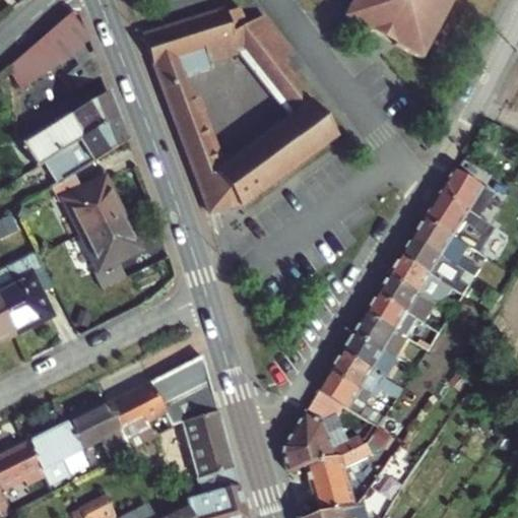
[(358,0),(350,15),(377,29),(391,25),(393,20),(400,23),(397,29),(402,43),(429,57),(458,0),(358,0)]
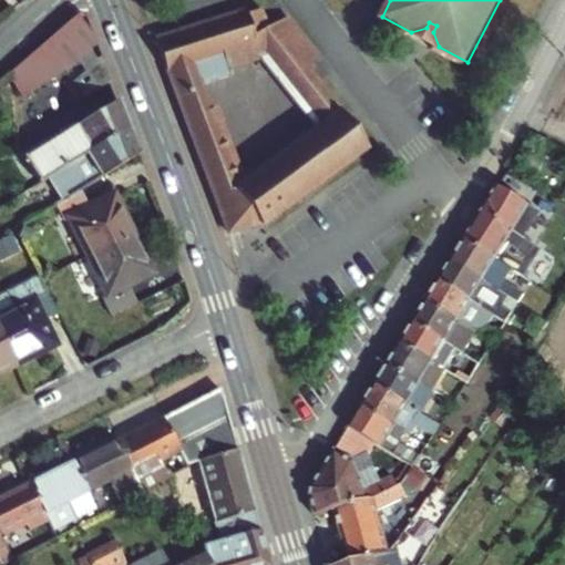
[(287,12),(277,18),(274,13),(269,17),(259,4),(156,40),(192,133),(229,229),(263,223),(304,191),(321,178),(367,144),(339,108),(306,62),(318,53),(287,12)]
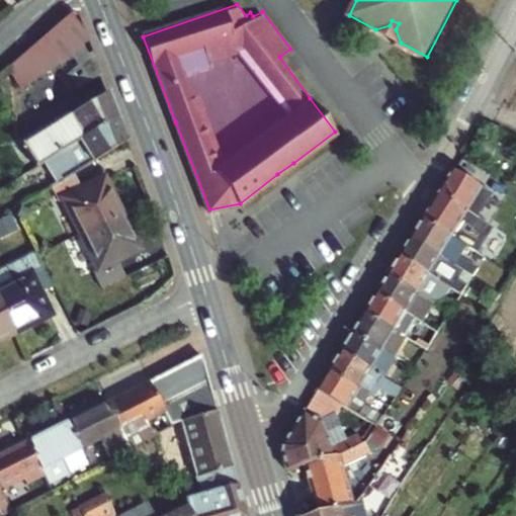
[(75,86),(100,72),(74,5),(5,65),(13,78),(43,61),(46,65),(58,58),(75,86)]
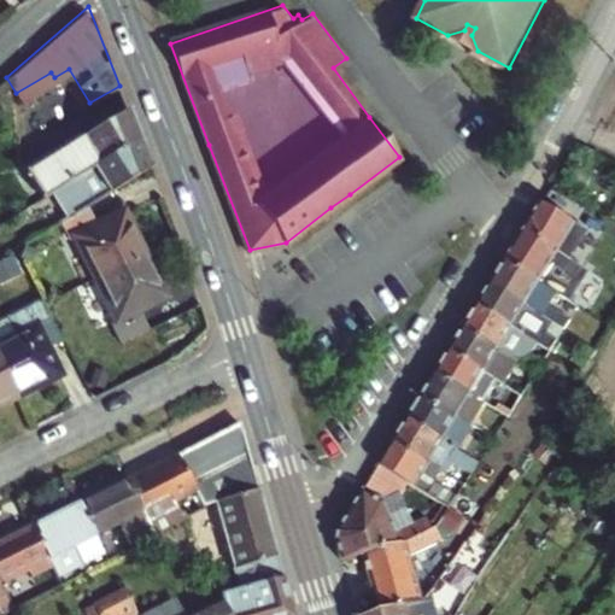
[(467,24),(464,30),(472,35),(475,28),(467,24)]
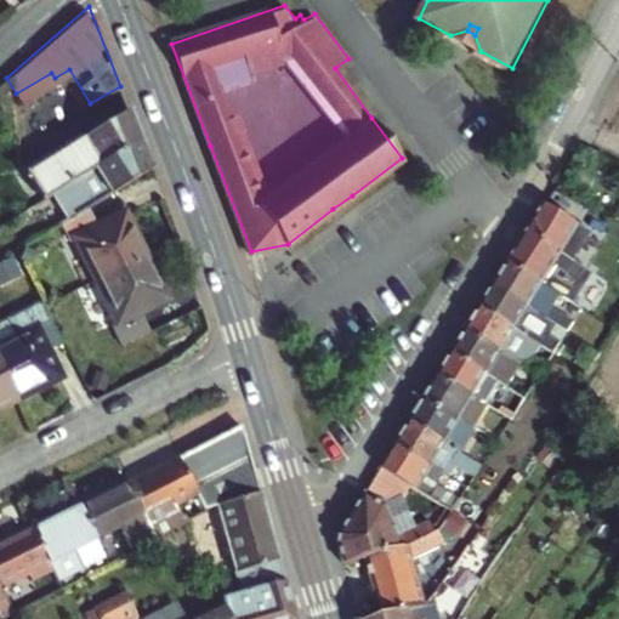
[(140,137),(128,106),(27,166),(45,196),(140,137)]
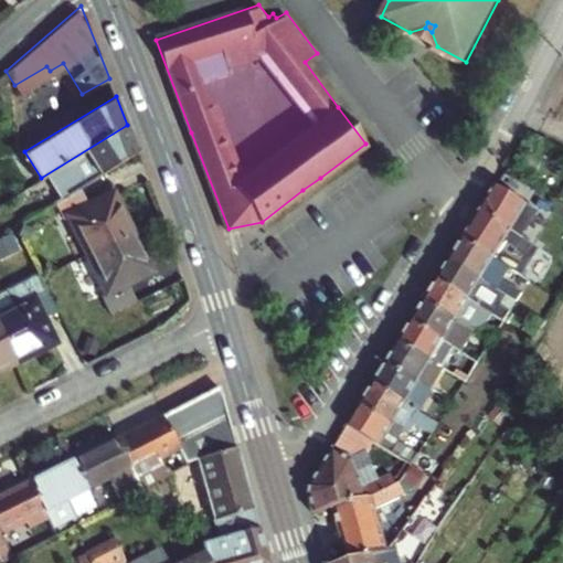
[(127,125),(41,178),(39,179),(42,186),(60,174),(65,186),(49,195),(46,192),(18,211),(23,221),(56,201),(81,186),(138,151),(127,125)]
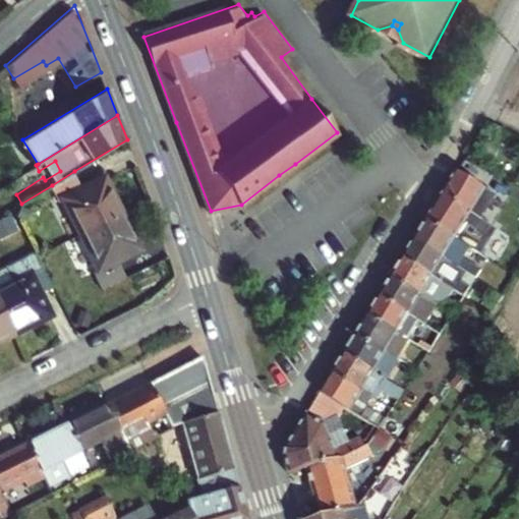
[(458,170),(427,219),(477,249),(482,252),(498,228),(481,218),(497,193),(458,170)]
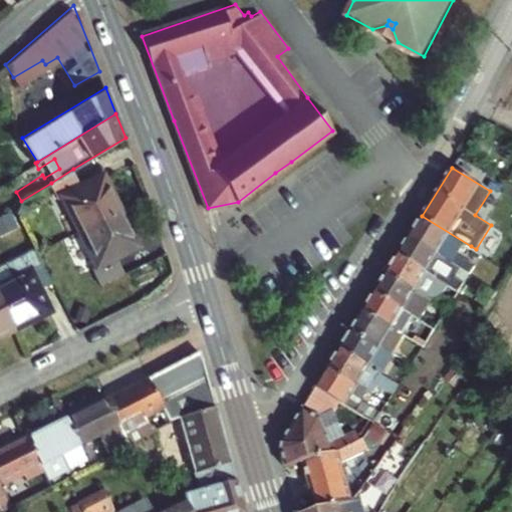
[(81,184),(73,169),(51,183),(58,195),(62,193),(79,229),(118,209),(100,174),(81,184)]
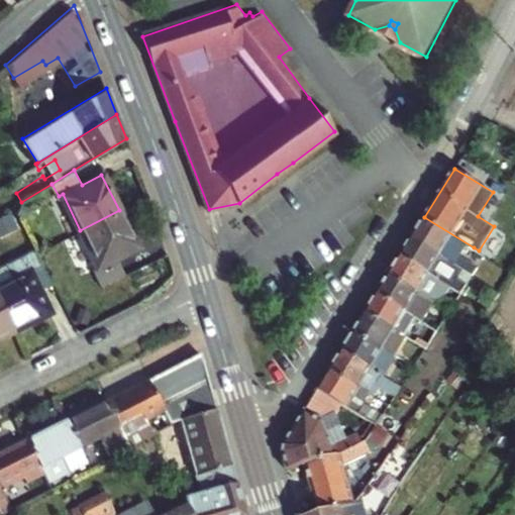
[(119,210),(80,230),(97,264),(93,266),(100,280),(123,269),(117,255),(136,246),(119,210)]
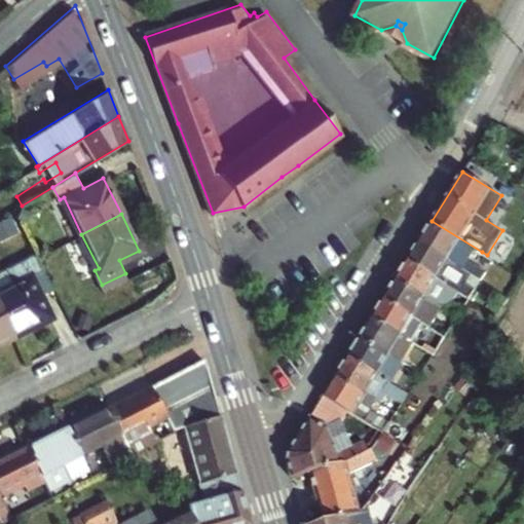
[(487,255),(482,252),(432,221),(419,240),(472,273),(481,278),(486,270),(469,259),(460,254),(464,248),(473,253),(491,264),(494,259),(487,255)]
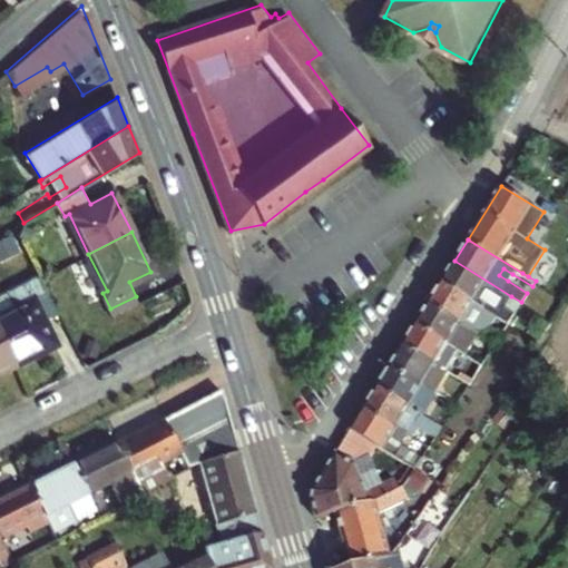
[(511,296),(454,261),(442,282),(497,315),(509,322),(517,311),(507,304),(511,296)]
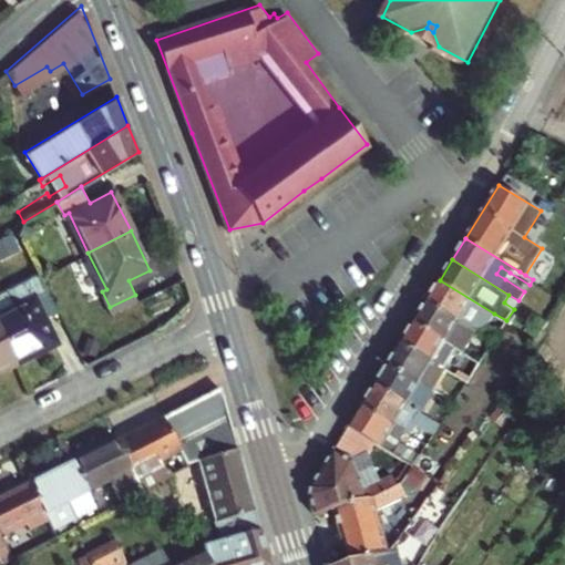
[(496,274),(505,279),(510,273),(501,267),(496,274)]
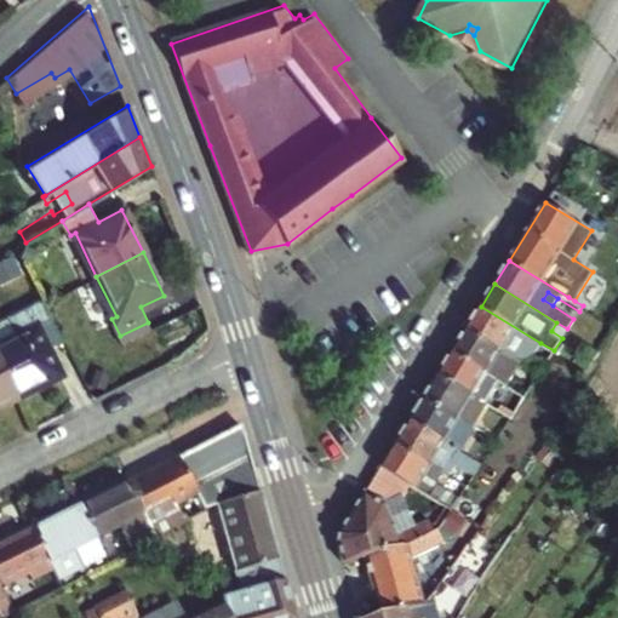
[(0,360),(17,393),(58,372),(46,349),(62,341),(52,320),(43,303),(41,299),(0,319),(0,360)]
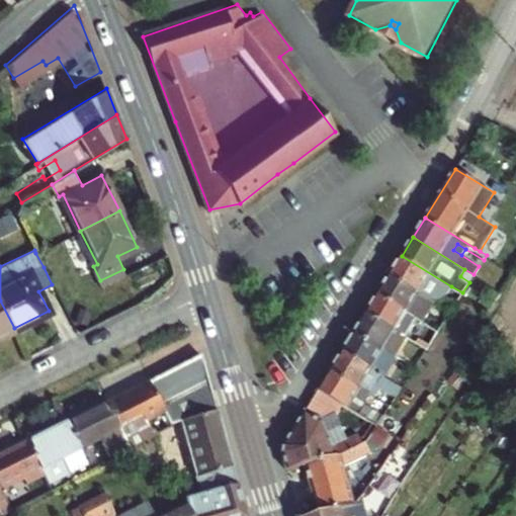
[(402,256),(391,272),(435,299),(439,292),(446,296),(451,286),(402,256)]
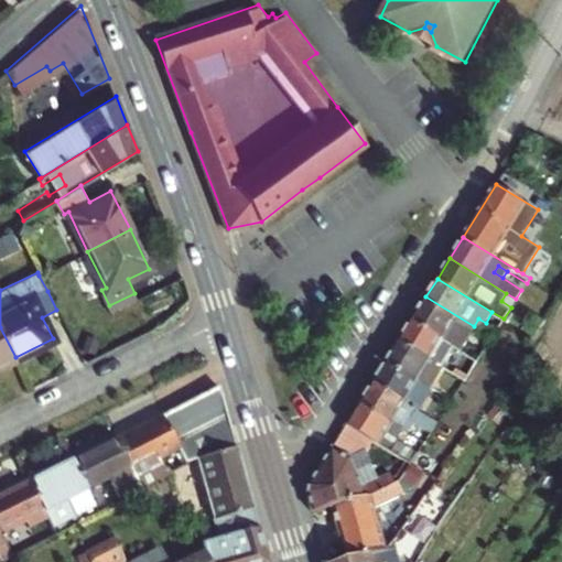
[(506,293),(501,301),(511,307),(516,299),(506,293)]
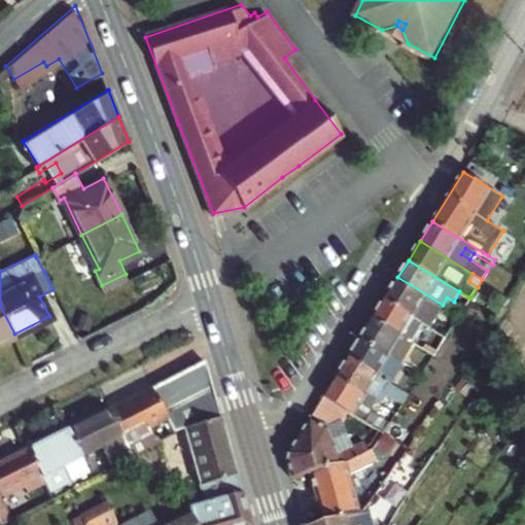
[(443,305),(397,277),(385,298),(424,322),(429,325),(443,305)]
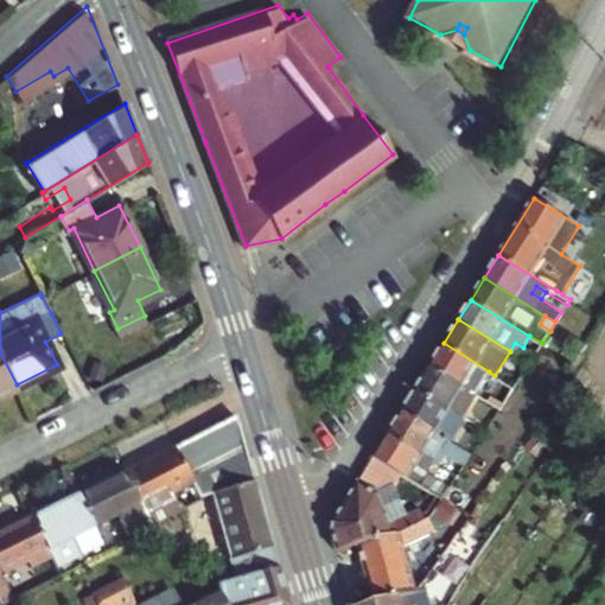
[(489,371),(444,343),(431,365),(476,393),(489,371)]
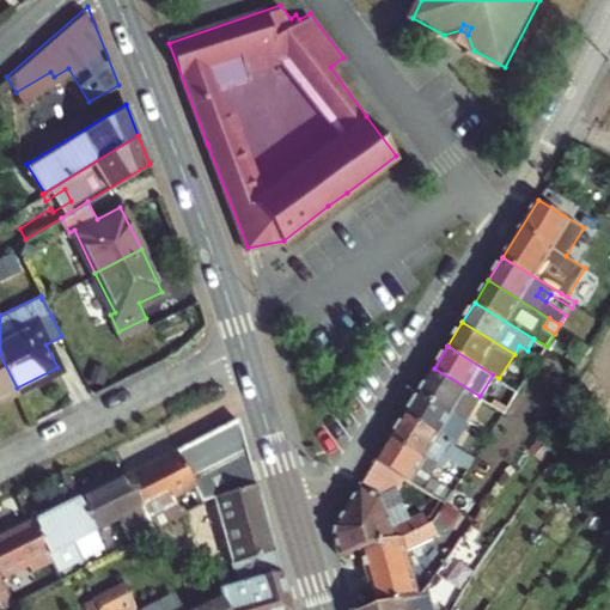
[(522,359),(528,351),(519,346),(514,354),(522,359)]
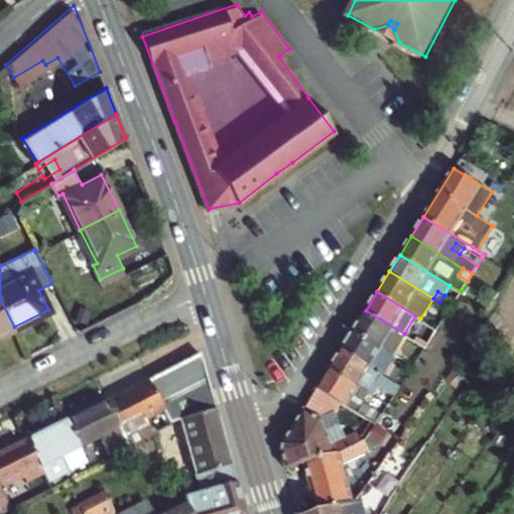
[(0,333),(14,327),(0,299),(0,333)]
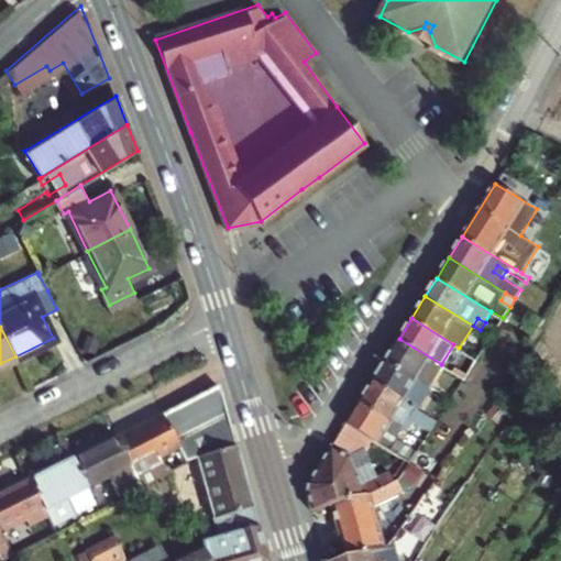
[(399,339),(386,360),(428,385),(431,378),(441,364),(399,339)]
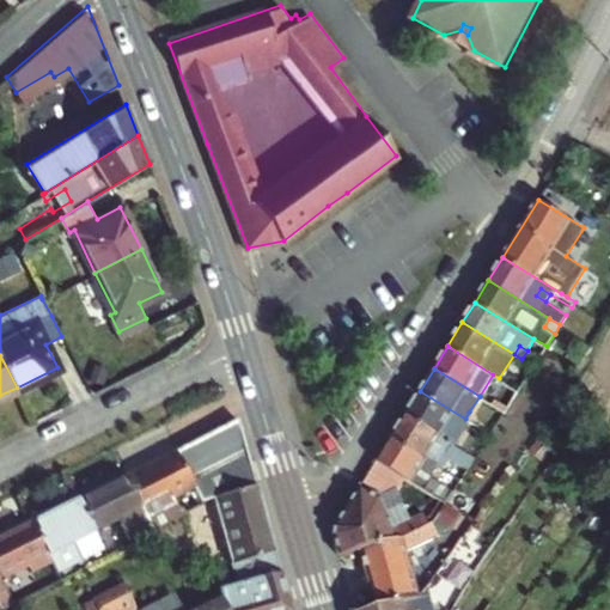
[(513,372),(507,383),(518,390),(525,378),(513,372)]
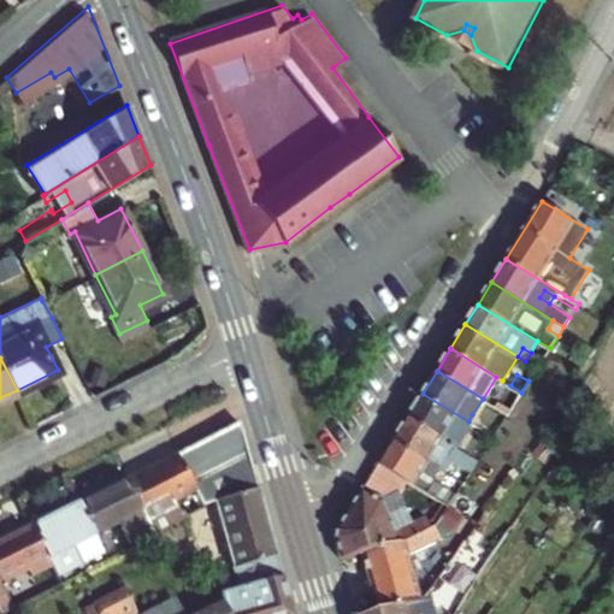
[(491,405),(507,414),(521,393),(511,385),(506,383),(491,405)]
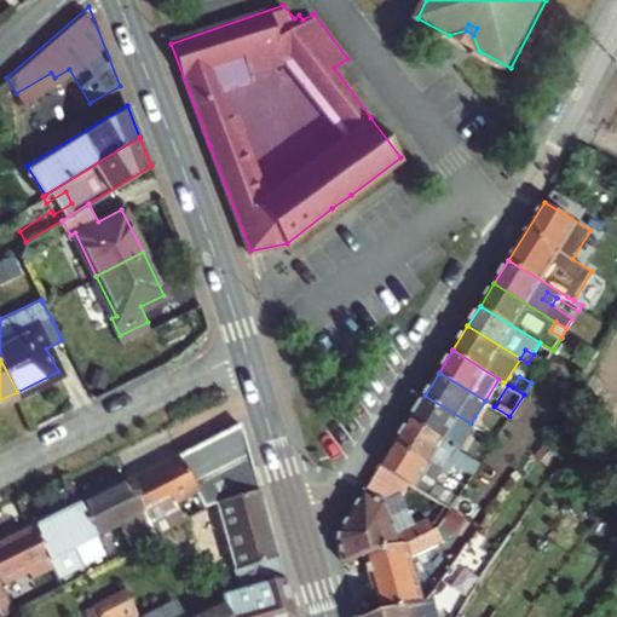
[(425,396),(410,417),(456,445),(471,424),(425,396)]
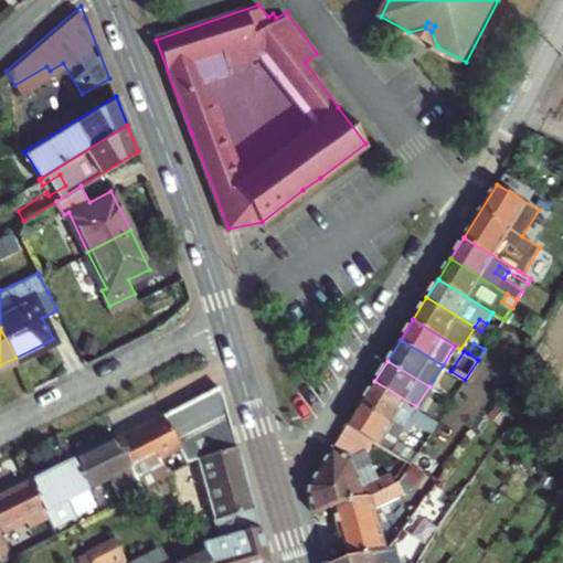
[(442,385),(433,380),(429,386),(436,391),(438,392),(442,385)]
